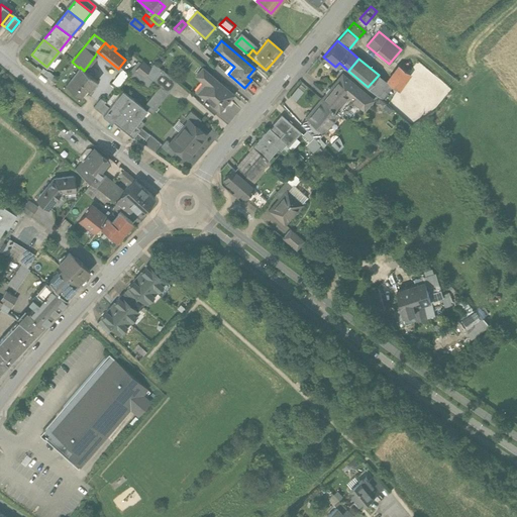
[(144,74),(150,67),(141,60),(136,68),(144,74)]
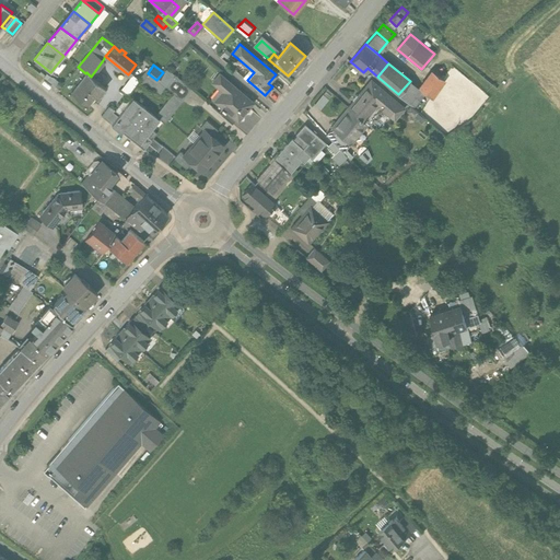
[(164,86),(171,92),(179,81),(165,69),(163,72),(156,80),(164,86)]
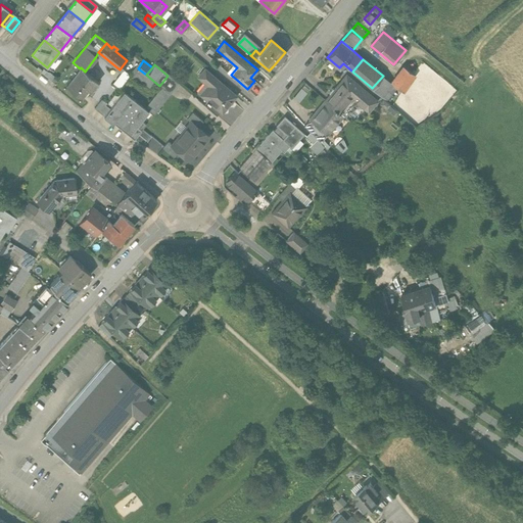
[(146,75),(138,68),(135,66),(129,74),(146,89),(153,81),(146,75)]
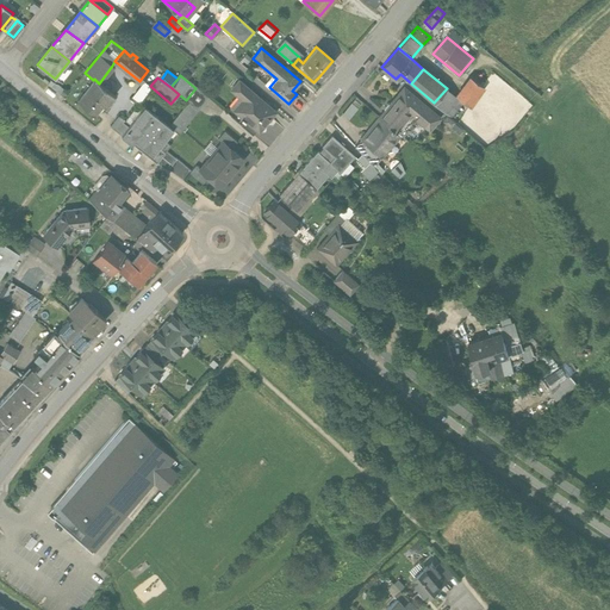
[(456,95),(443,111),(449,116),(461,100),(468,105),(483,87),(471,78),(456,95)]
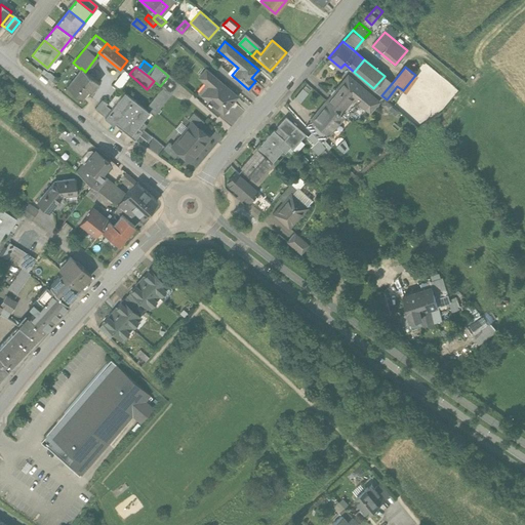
[(81,68),(80,69),(67,86),(81,98),(87,91),(89,92),(92,90),(91,89),(97,82),(85,72),(81,68)]
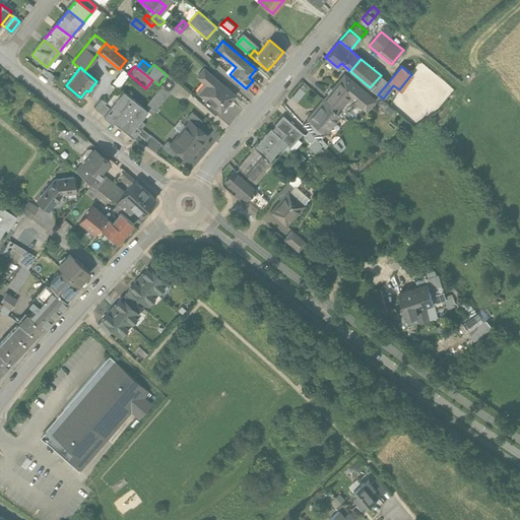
[(234,94),(203,68),(197,75),(216,91),(208,101),(209,101),(219,110),(220,111),(234,94)]
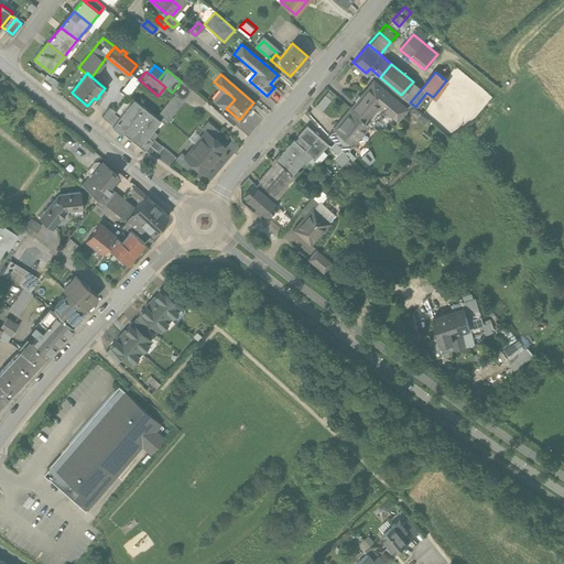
[(380,87),(373,80),(361,96),(358,96),(355,99),(356,102),(355,104),(356,105),(353,109),(370,123),(371,125),(376,119),(378,119),(381,116),(381,114),(383,109),(397,120),(407,108),(396,99),(393,102),(378,89),(380,87)]
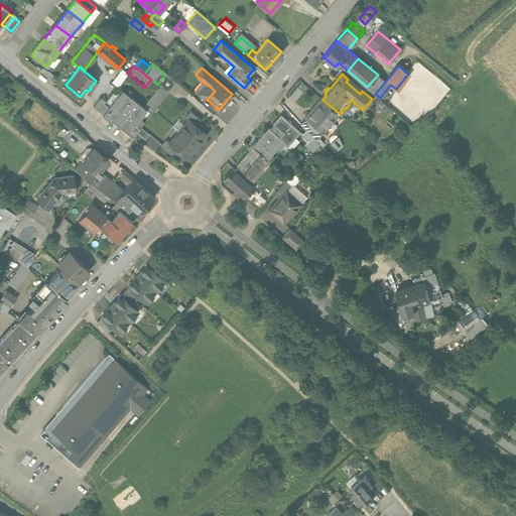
[(158,86),(167,93),(175,83),(165,75),(157,85),(158,86)]
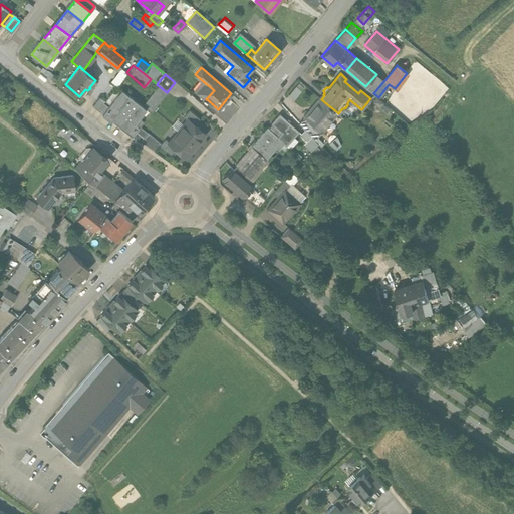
[(376,74),(365,86),(373,93),(384,80),(376,74)]
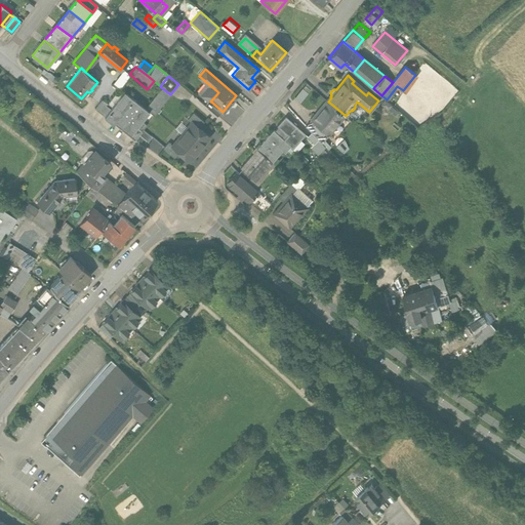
[(307,83),(297,96),(304,101),(313,87),(307,83)]
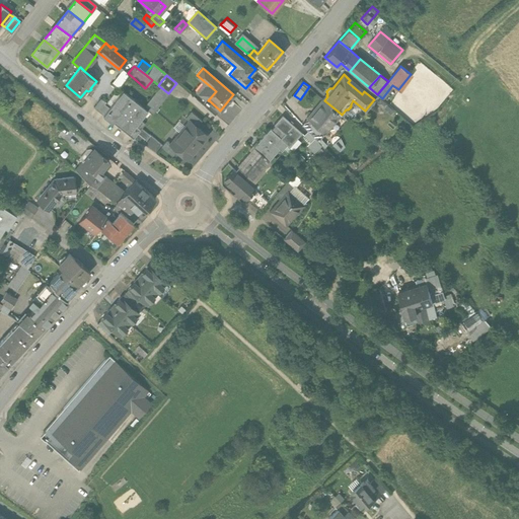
[(143,106),(147,109),(152,114),(168,93),(159,86),(143,106)]
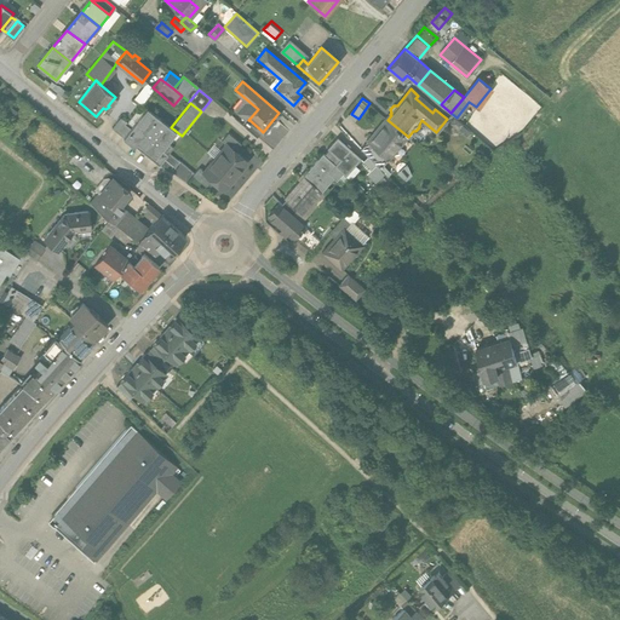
[(171,127),(147,108),(130,128),(122,137),(133,145),(136,142),(155,158),(167,142),(176,131),(171,127)]
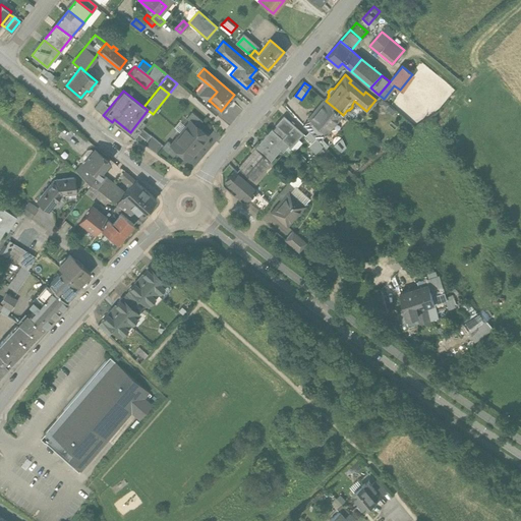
[(93,107),(103,115),(109,108),(105,105),(107,103),(101,98),(93,107)]
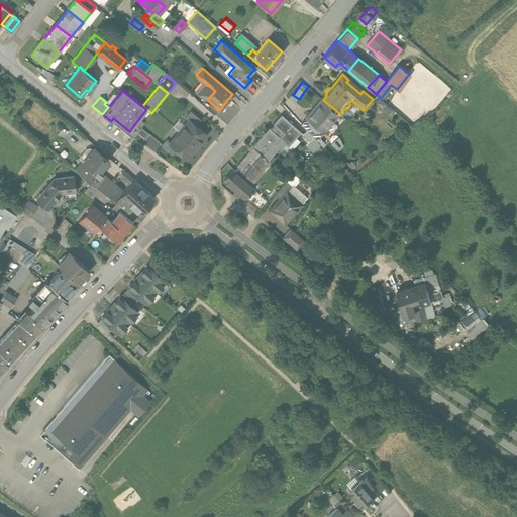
[(339,113),(323,100),(322,99),(316,106),(317,107),(308,118),(307,117),(306,117),(323,131),(324,131),(322,130),(331,119),(333,120),(339,113)]
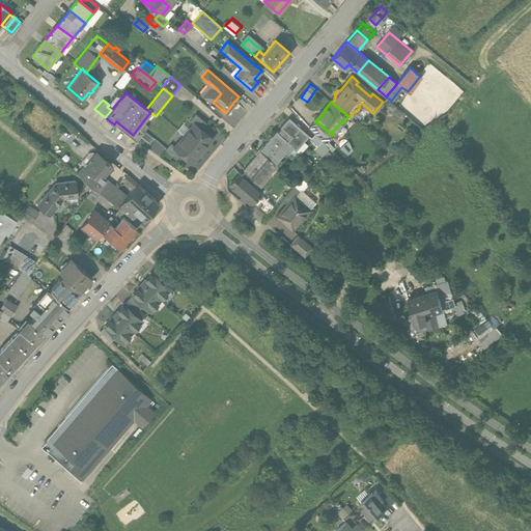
[(224,112),(214,103),(210,108),(220,116),(224,112)]
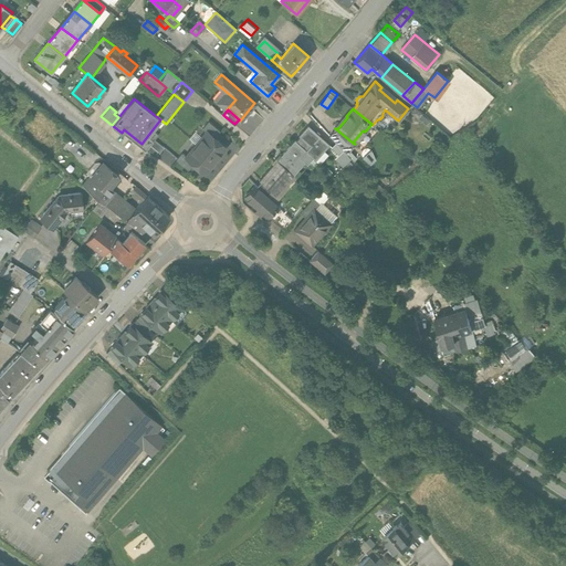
[(207,130),(215,137),(220,130),(208,121),(202,127),(206,130),(207,130)]
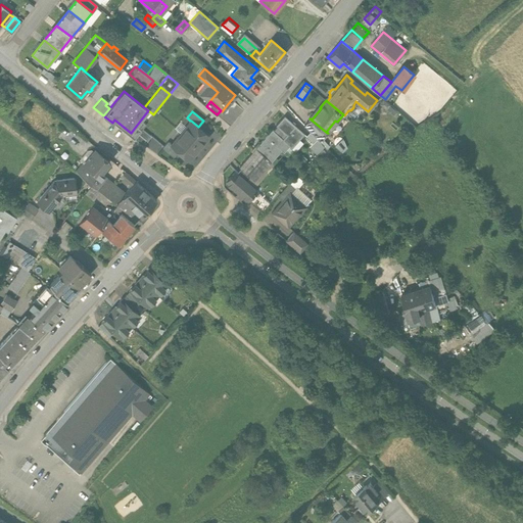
[(304,133),(284,115),(277,125),(278,126),(287,134),(282,139),(286,143),(291,147),(304,133)]
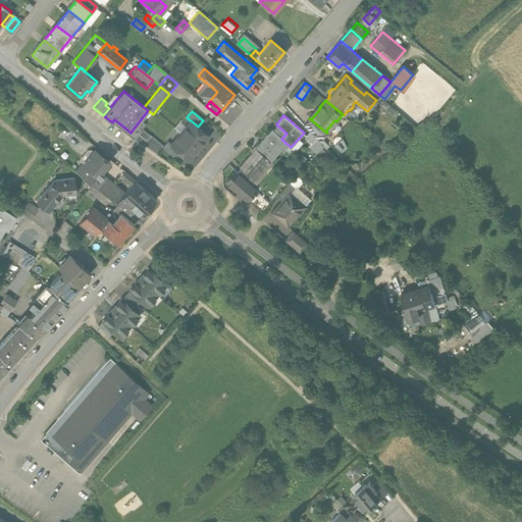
[(319,141),(326,133),(309,118),(304,124),(309,131),(317,139),(319,141)]
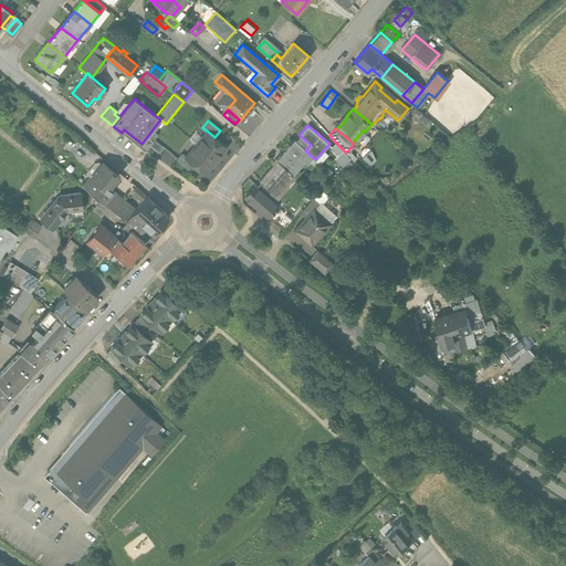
[(157,134),(153,129),(142,144),(139,146),(145,150),(157,134)]
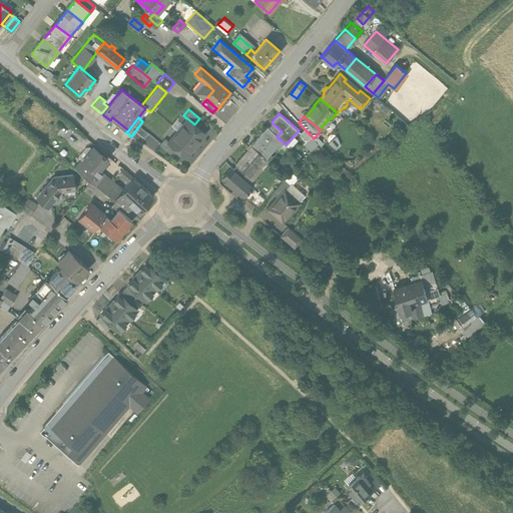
[(194,124),(187,118),(186,118),(177,129),(195,144),(204,133),(194,124)]
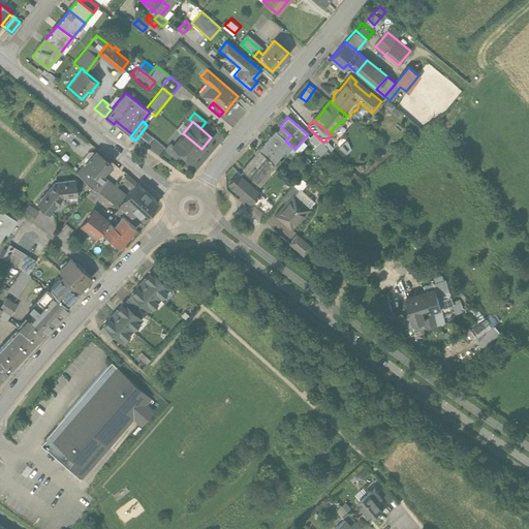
[(281,127),(276,132),(285,141),(290,135),(281,127)]
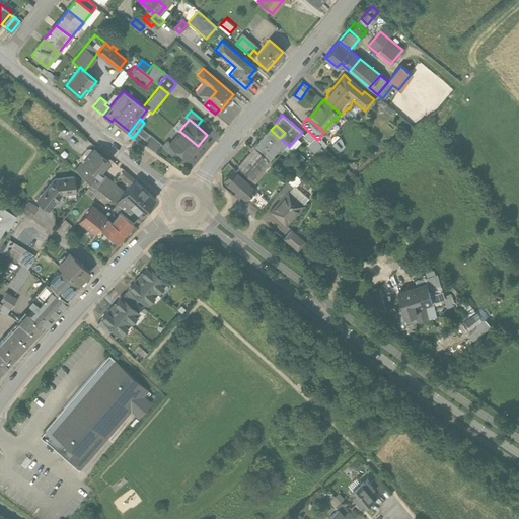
[(150,135),(141,128),(134,137),(142,144),(150,135)]
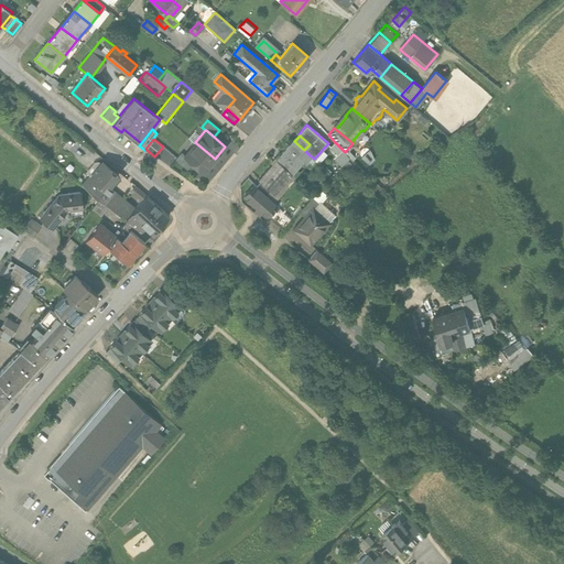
[(294,141),(293,140),(279,155),(280,156),(277,160),(292,174),(308,154),(304,150),(294,141)]
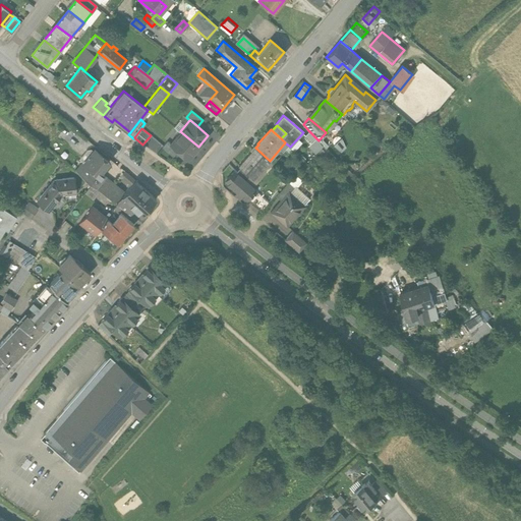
[(311,142),(316,138),(308,130),(304,134),(311,142)]
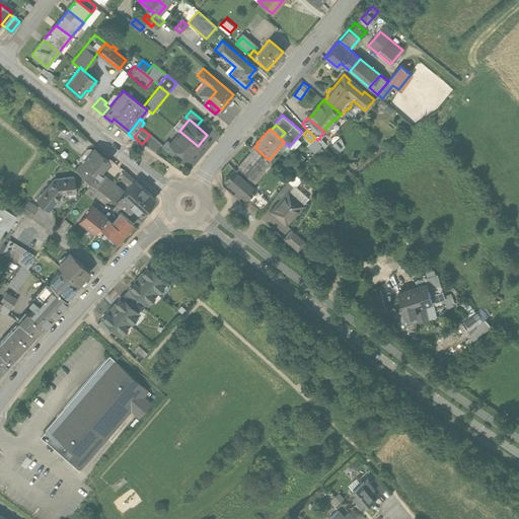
[(198,146),(179,131),(170,142),(169,143),(176,149),(188,158),(198,146)]
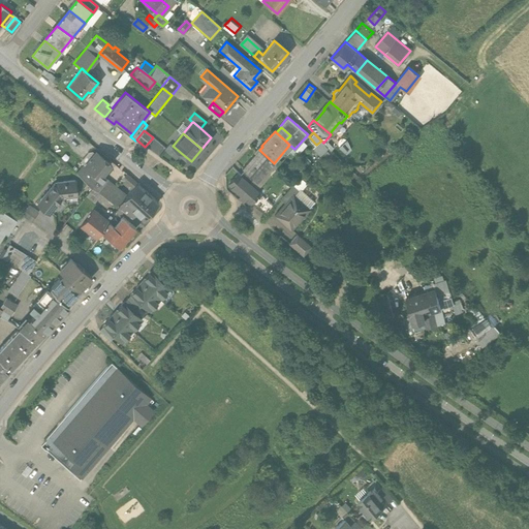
[(327,147),(323,143),(321,141),(316,145),(315,146),(321,153),(327,147)]
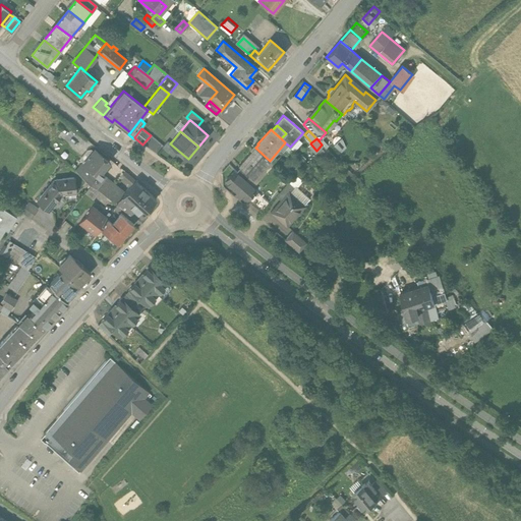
[(170,143),(171,142),(167,139),(162,147),(173,156),(177,150),(170,143)]
